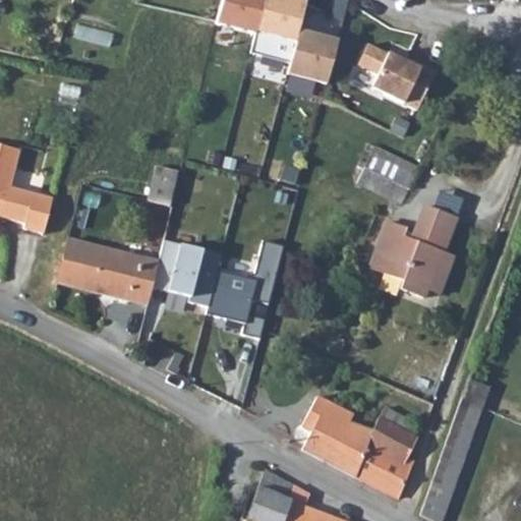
[(256,34),(265,0),(221,0),(215,24),(256,34)]
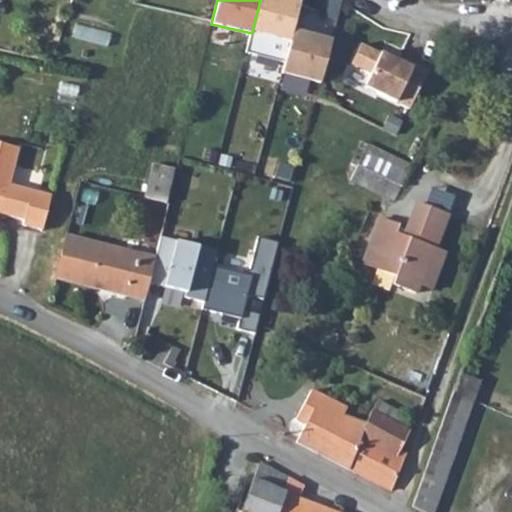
[(302,4),(288,0),(260,0),(252,33),(291,43),(294,32),(302,4)]
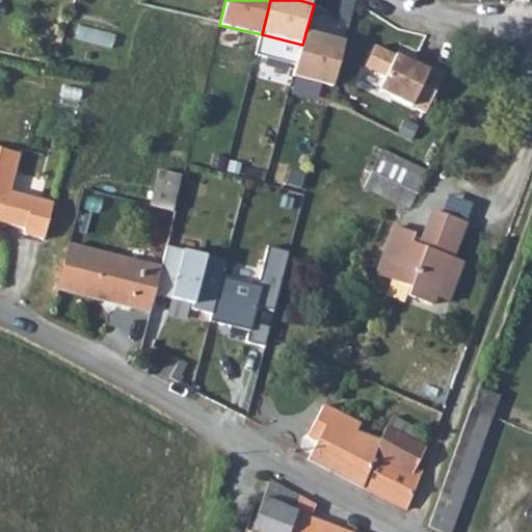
[(345,43),(306,33),(302,45),(295,74),(335,84),(345,43)]
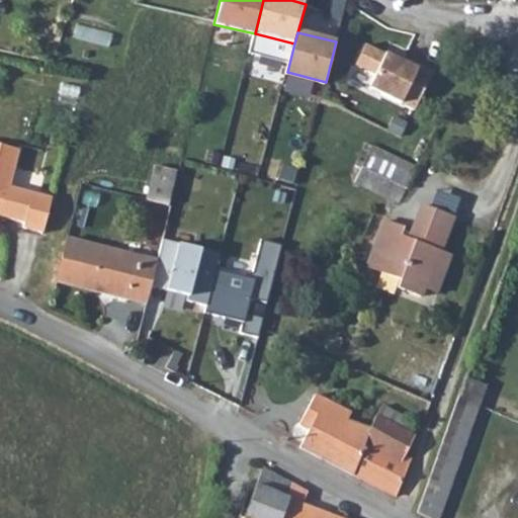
[(366,45),(356,65),(376,75),(370,88),(416,110),(434,71),(412,60),(403,59),(402,61),(386,54),(385,55),(366,45)]
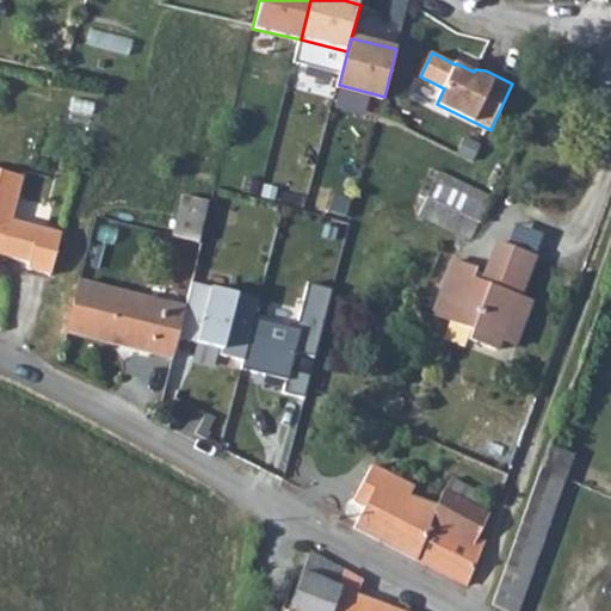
[(25,267),(48,273),(59,232),(10,218),(20,176),(0,170),(0,252),(7,254),(6,257),(26,261),(25,267)]
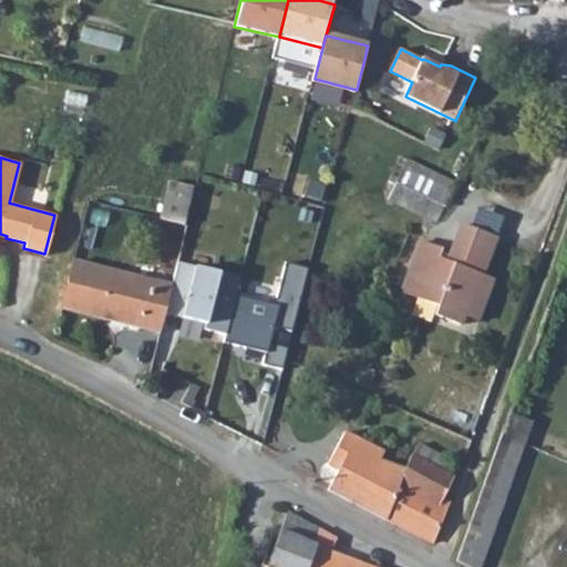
[(395,183),(443,206),(455,182),(408,160),(395,183)]
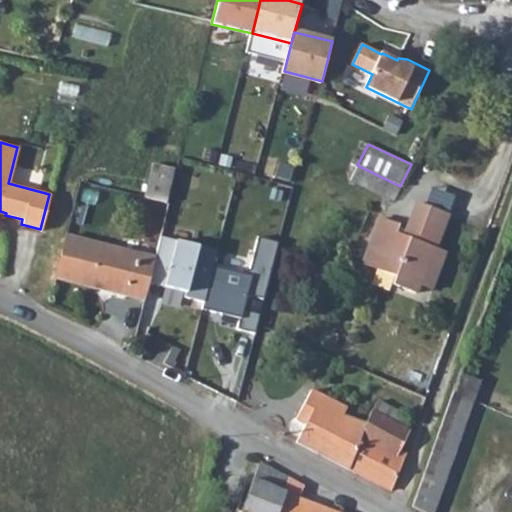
[(144,197),(165,202),(174,169),(152,164),(144,197)]
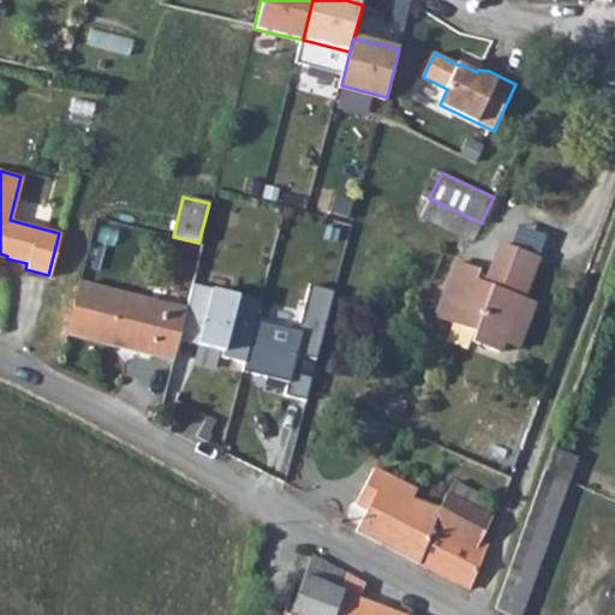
[(421,216),(473,242),(481,224),(429,198),(428,201),(421,216)]
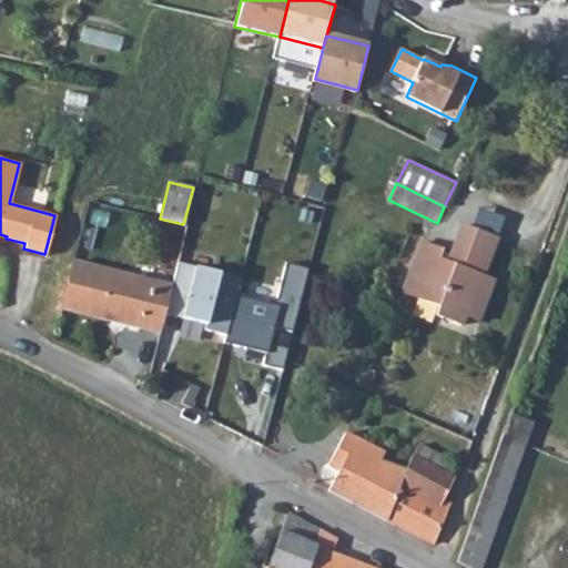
[(422,243),(402,293),(438,307),(434,316),(460,326),(464,317),(472,297),(484,302),(492,282),(483,279),(497,241),(463,227),(448,265),(439,261),(443,252),(422,243)]
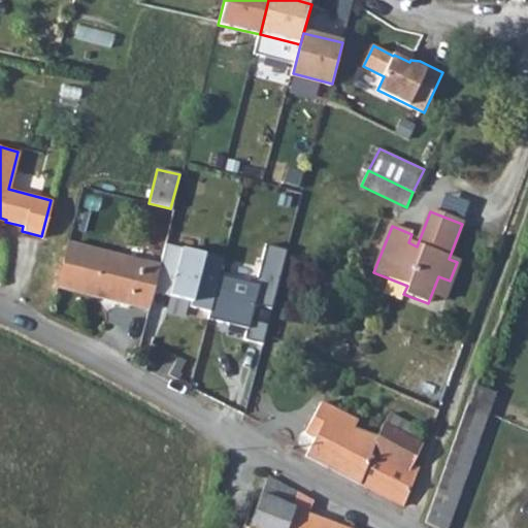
[(225,258),(165,242),(159,266),(154,290),(192,300),(191,305),(210,310),(221,273),(225,258)]
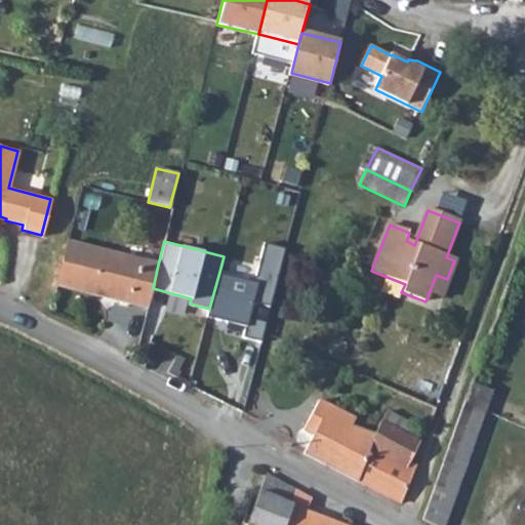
[(153,288),(158,265),(67,242),(56,285),(148,309),(153,288)]
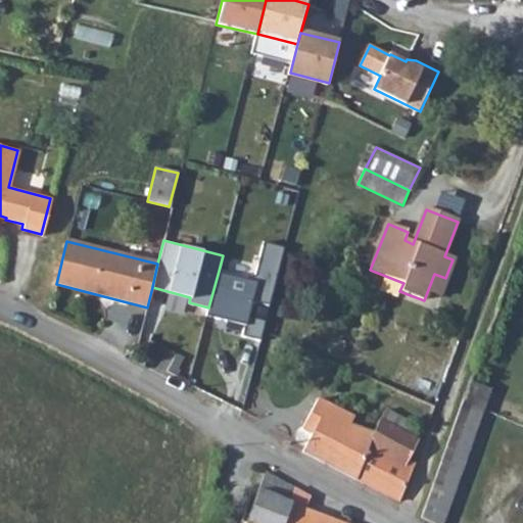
[(249,279),(219,271),(208,307),(207,315),(245,325),(243,335),(262,340),(267,321),(250,316),(253,301),(271,305),(286,247),(265,241),(256,274),(249,279)]
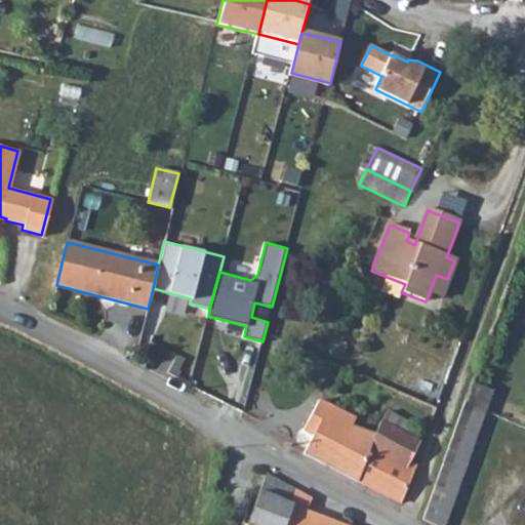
[(456,261),(454,260),(447,279),(436,275),(429,293),(442,298),(456,261)]
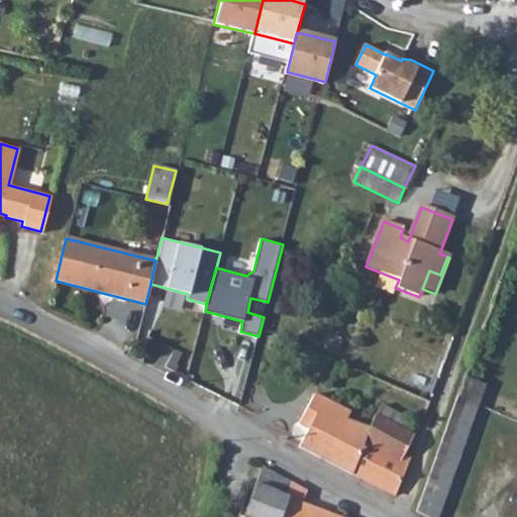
[(455,397),(477,404),(483,384),(462,377),(455,397)]
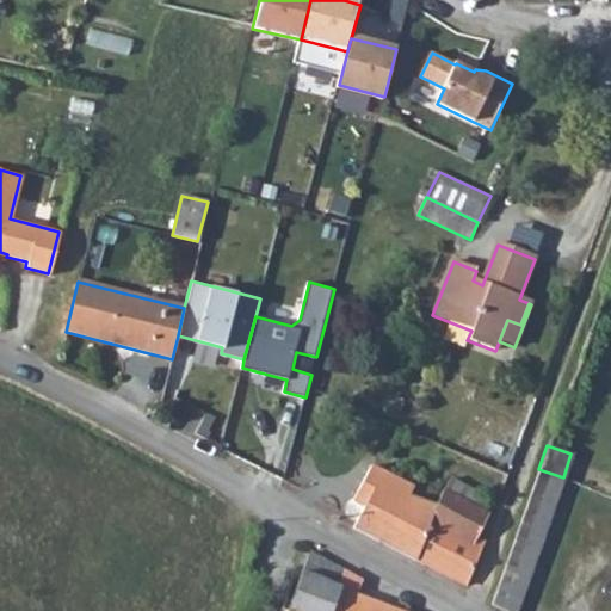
[(352,499),(363,505),(353,526),(405,554),(467,584),(483,542),(475,537),(486,516),(476,511),(482,497),(450,479),(434,506),(407,495),(411,486),(370,464),(352,499)]
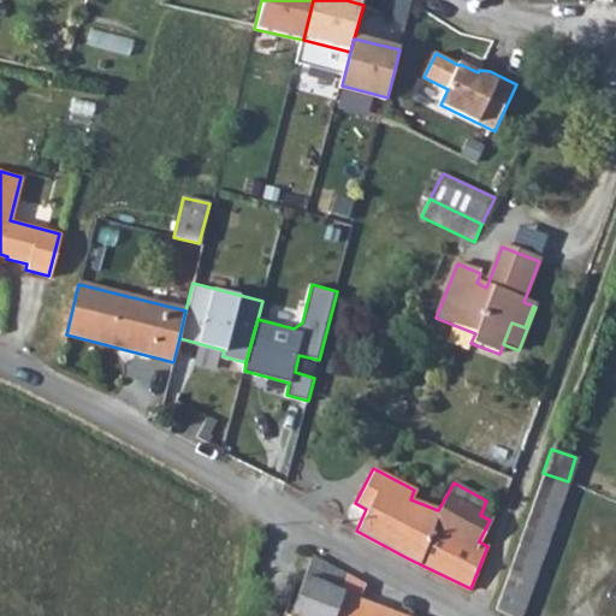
[(496,609),(509,615),(521,615),(568,481),(543,473),(496,609)]
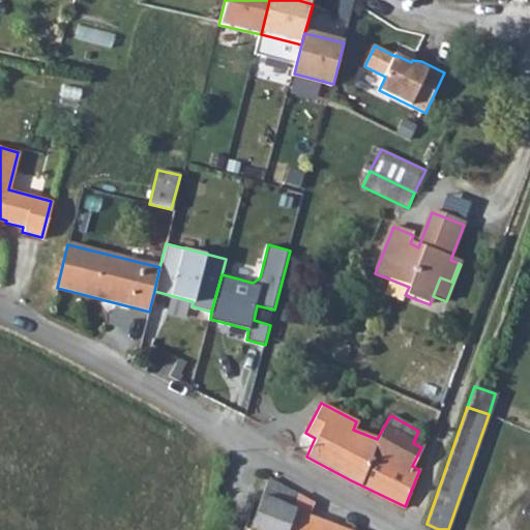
[(285,529),(296,493),(269,477),(260,499),(255,499),(243,529),(285,529)]
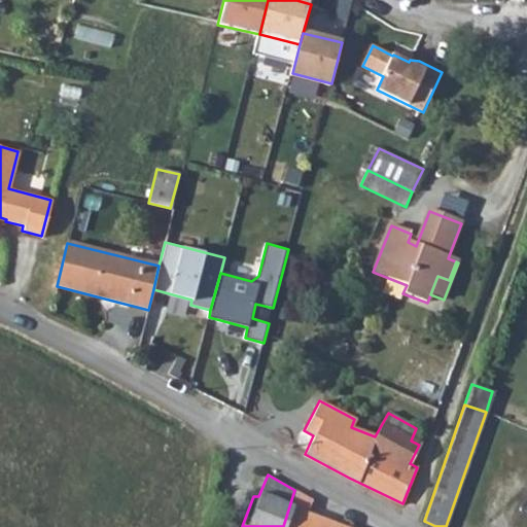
[(346,526),(306,510),(310,498),(294,490),(283,526),(346,526)]
